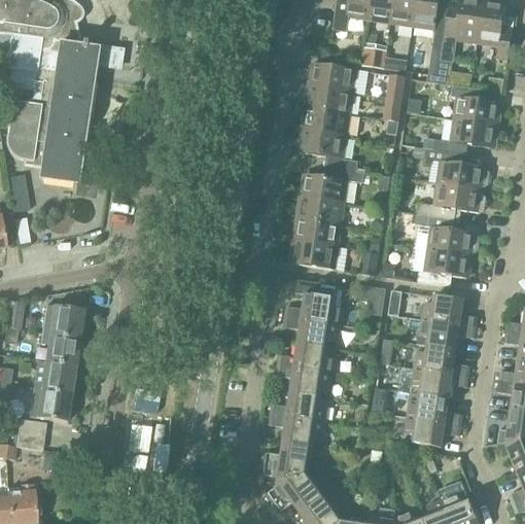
[(0,0),(0,33),(7,34),(14,35),(9,70),(15,70),(12,88),(37,92),(35,104),(15,102),(10,140),(10,141),(10,144),(10,146),(11,148),(12,150),(13,151),(14,153),(15,154),(19,156),(21,158),(22,159),(25,160),(26,160),(45,163),(42,178),(79,184),(98,64),(123,67),(125,49),(97,45),(97,47),(89,46),(90,42),(84,41),(83,46),(80,45),(74,22),(76,22),(77,22),(79,21),(80,21),(81,20),(82,19),(83,18),(83,16),(84,14),(84,13),(84,12),(83,10),(83,9),(82,8),(81,7),(75,2),(72,0),(0,0)]
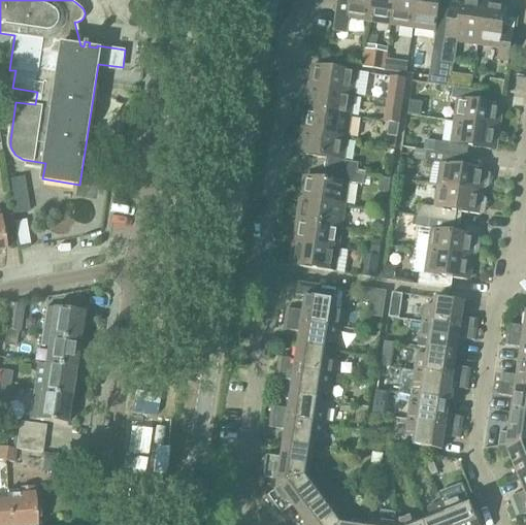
[(349,13),(371,18),(374,0),(339,0),(335,29),(347,30),(349,13)]
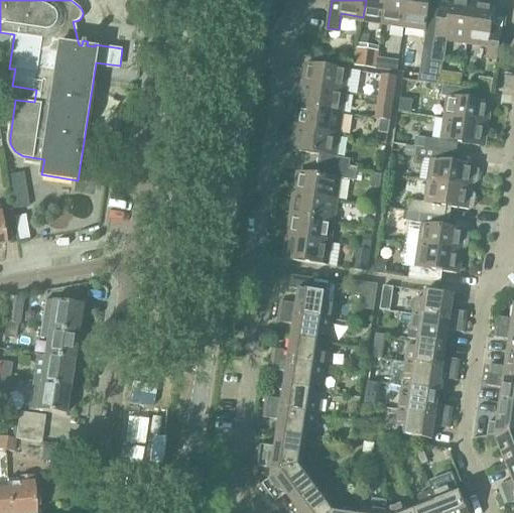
[(384,20),(387,0),(366,0),(363,17),(384,20)]
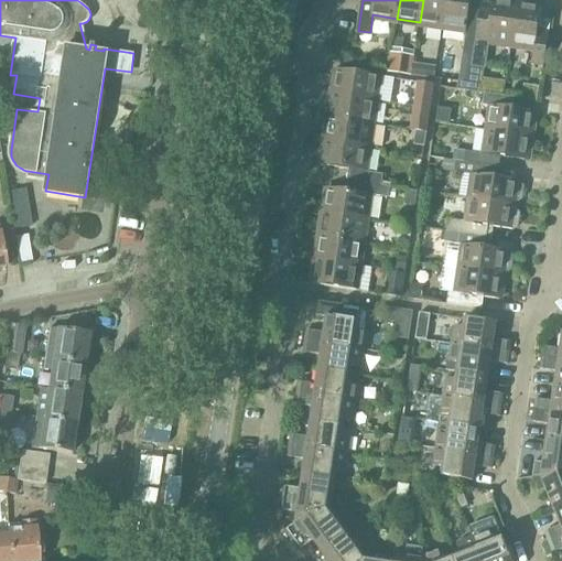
[(443,25),(447,0),(423,0),(420,22),(443,25)]
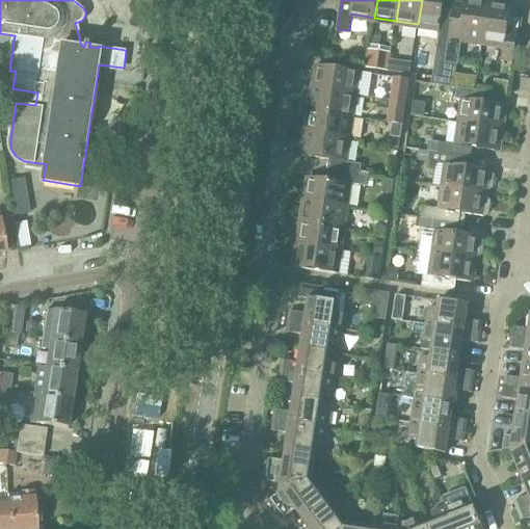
[(439,45),(449,46),(454,8),(444,6),(445,0),(422,0),(418,24),(442,27),(439,45)]
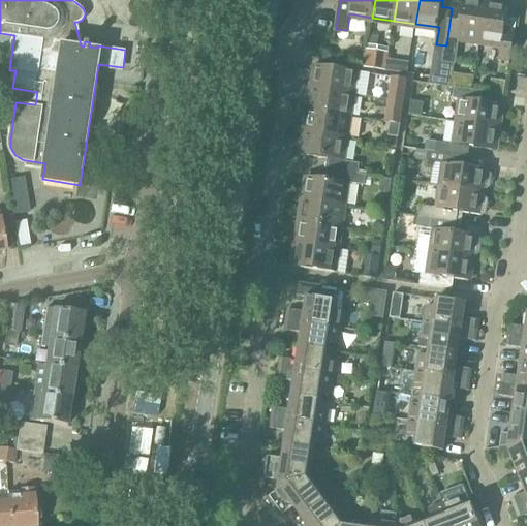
[(459,37),(479,40),(486,0),(463,0),(462,8),(452,6),(452,8),(446,45),(443,60),(456,61),(459,37)]
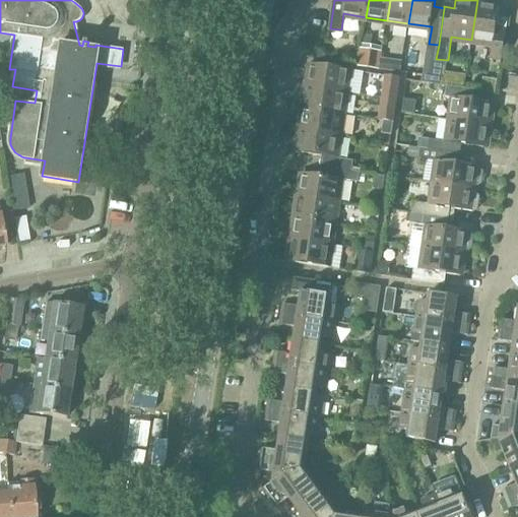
[(477,0),(471,40),(495,44),(493,57),(503,59),(508,25),(498,23),(501,2),(486,0),(477,0)]
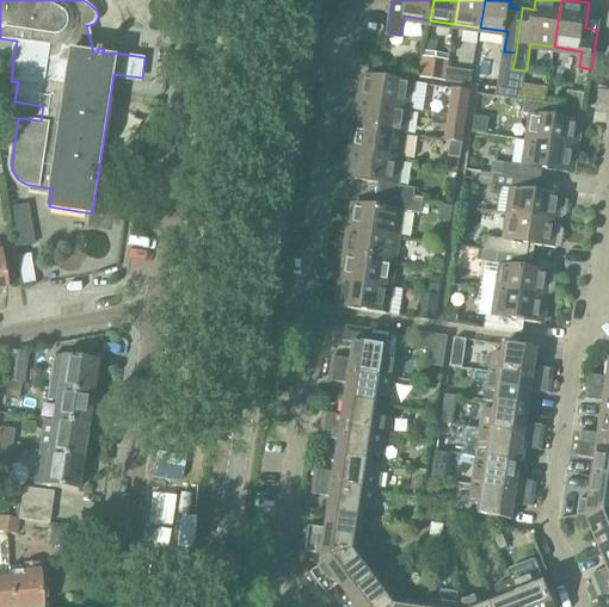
[(420,75),(447,80),(449,66),(450,59),(424,54),(420,75)]
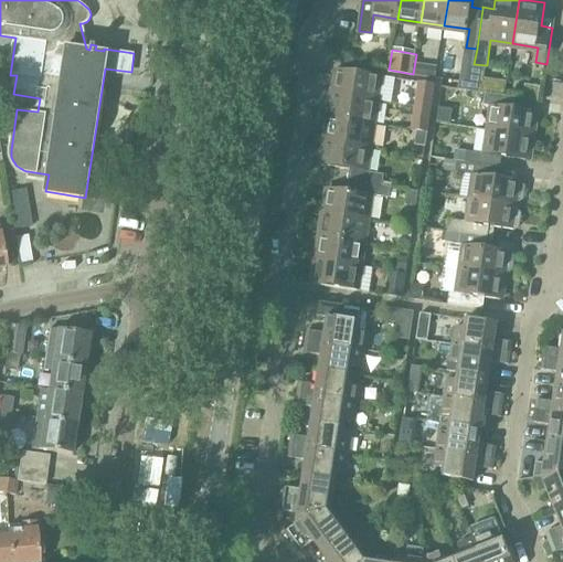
[(415,61),(413,74),(437,77),(439,64),(415,61)]
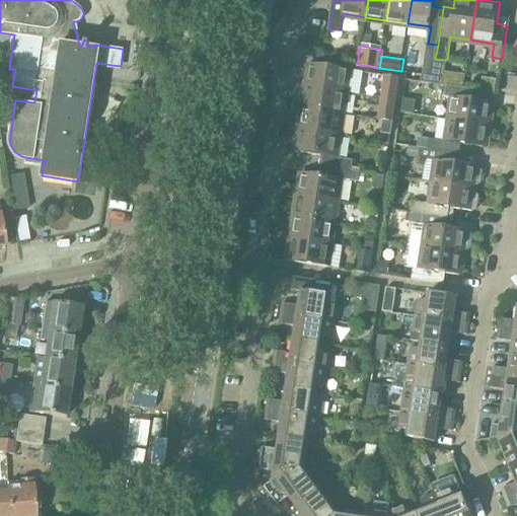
[(306,83),(348,89),(351,68),(310,62),(306,83)]
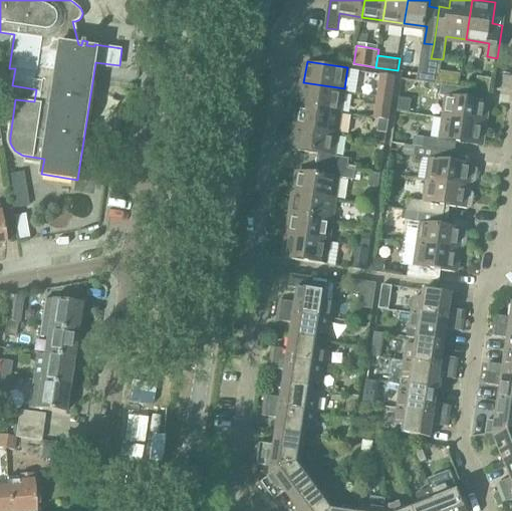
[(378,94),(395,96),(399,75),(381,73),(378,94)]
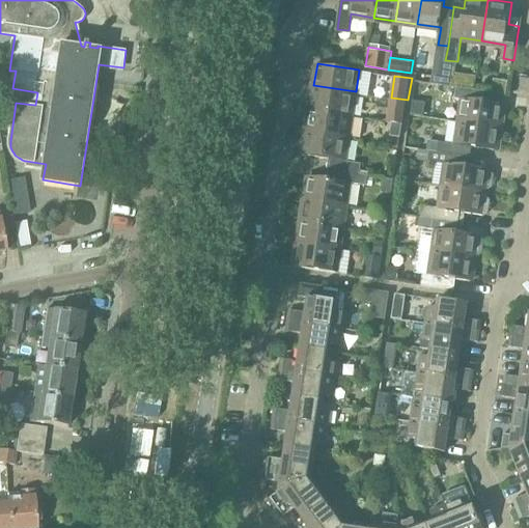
[(356,91),(313,85),(310,108),(352,114),(356,91)]
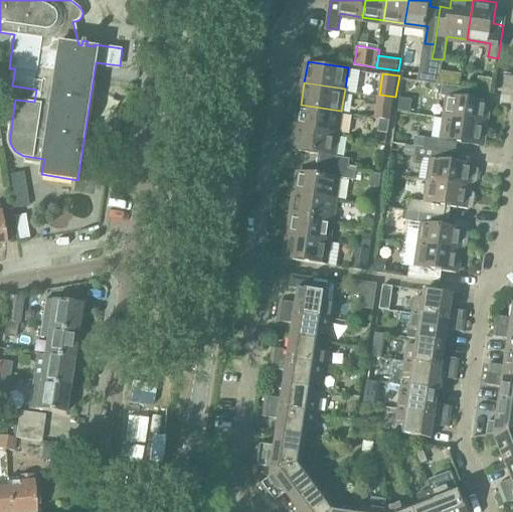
[(447,115),(487,121),(490,100),(450,94),(447,115)]
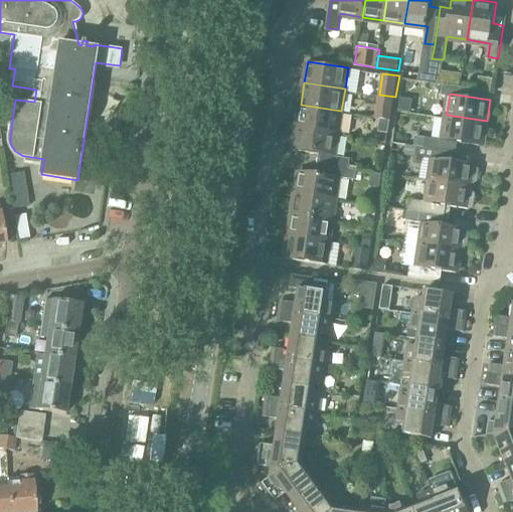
[(392,120),(395,97),(379,95),(376,117),(381,118),(391,119),(392,120)]
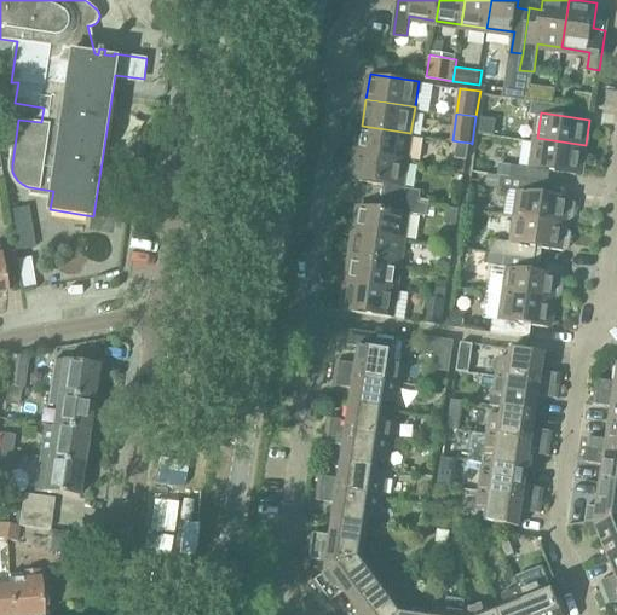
[(410,133),(362,126),(358,151),(407,158),(410,133)]
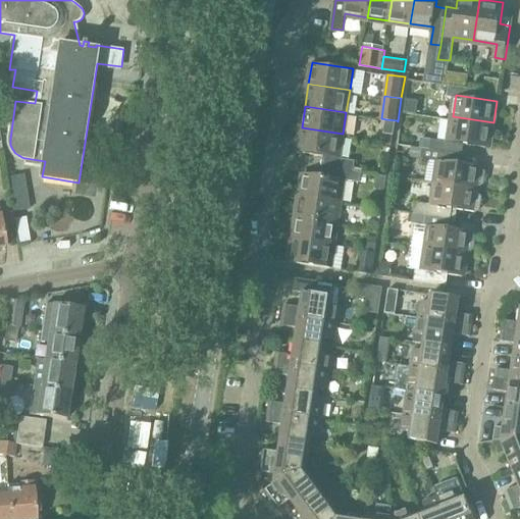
[(494,122),(453,116),(449,140),(490,146),(494,122)]
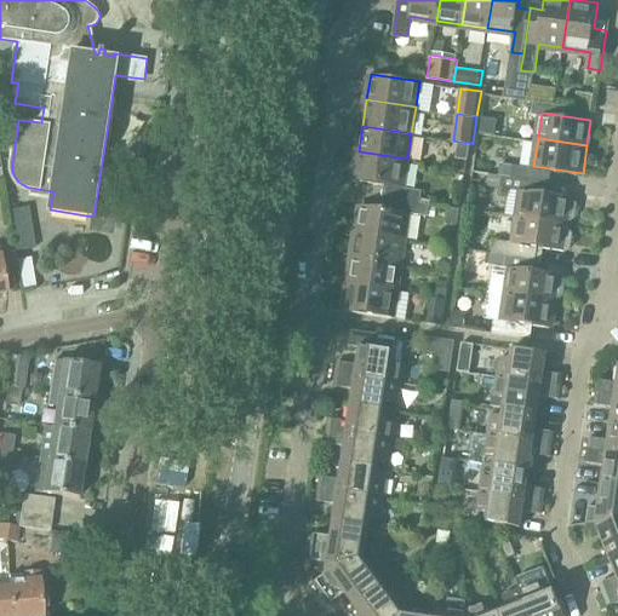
[(471,143),(459,142),(457,156),(469,157),(471,143)]
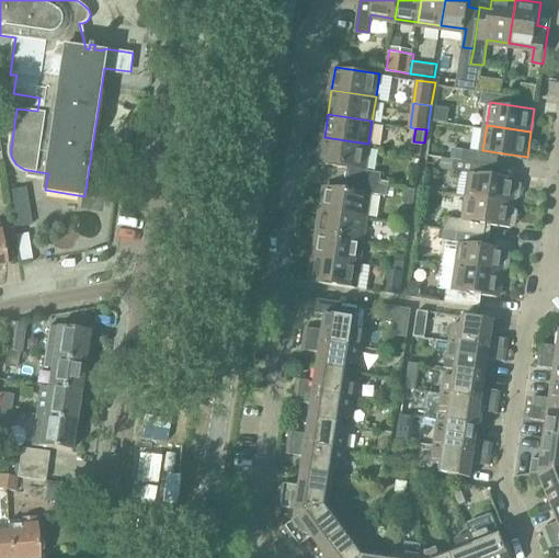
[(368,144),(324,137),(321,161),(365,168),(368,144)]
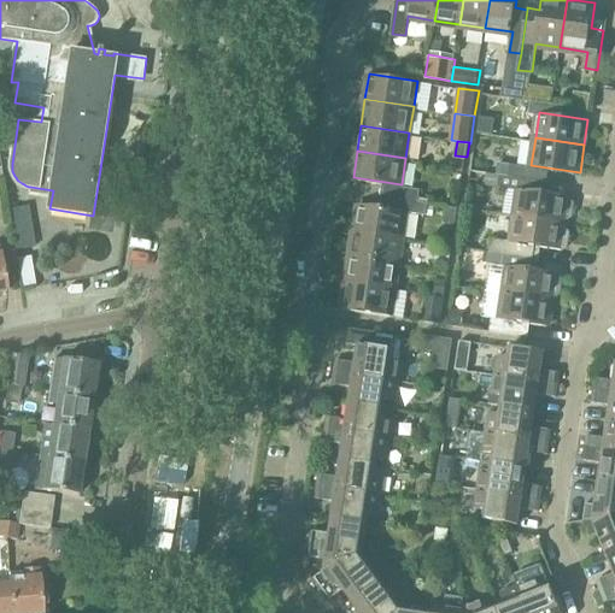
[(526,176),(527,164),(513,163),(511,174),(526,176)]
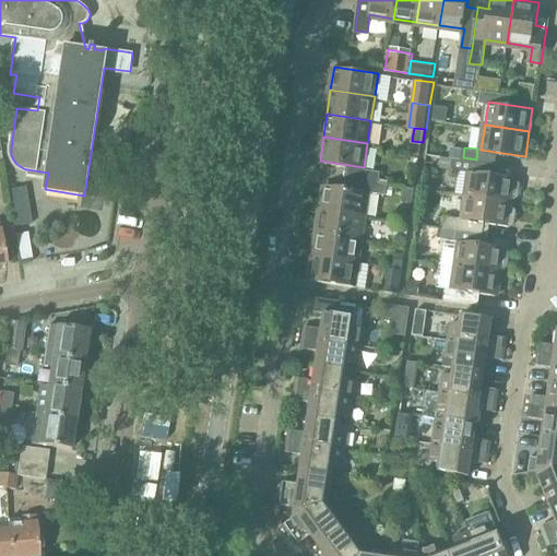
[(471,170),(467,193),(511,200),(511,198),(514,198),(519,194),(521,182),(517,177),(478,172),(480,161),(453,157),(452,167),(471,170)]
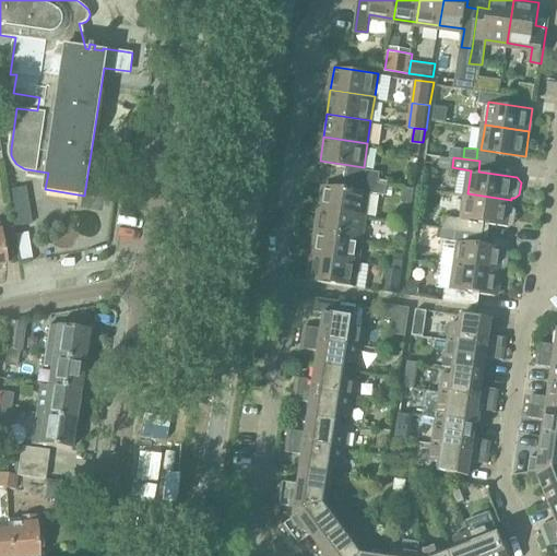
[(366,179),(375,180),(375,179),(380,180),(382,170),(368,168),(366,179)]
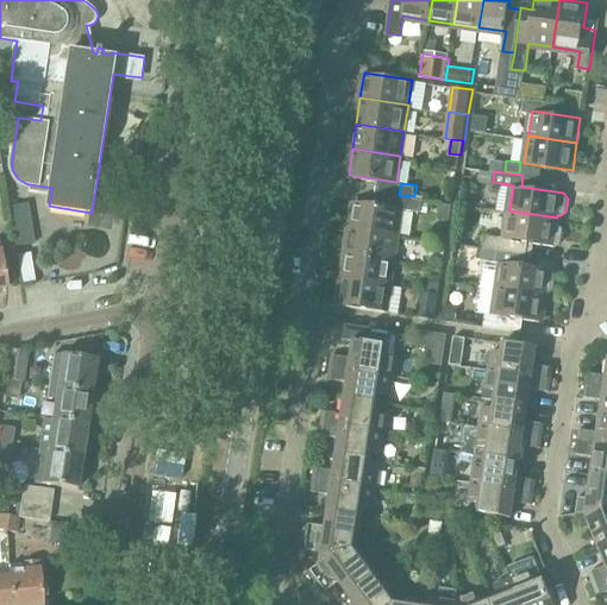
[(406,208),(423,209),(424,201),(424,200),(414,199),(414,196),(408,195),(408,196),(406,208)]
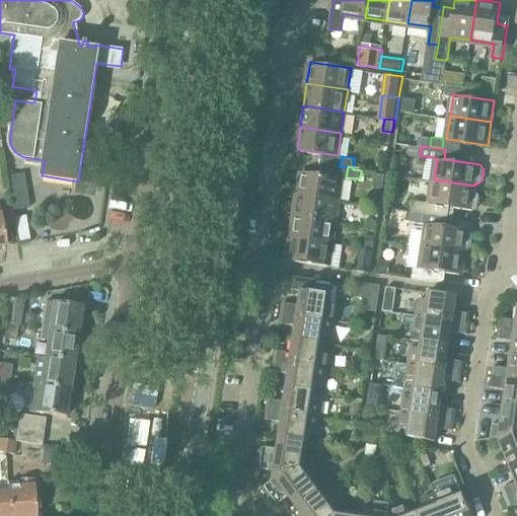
[(298,193),(340,199),(343,176),(301,170),(298,193)]
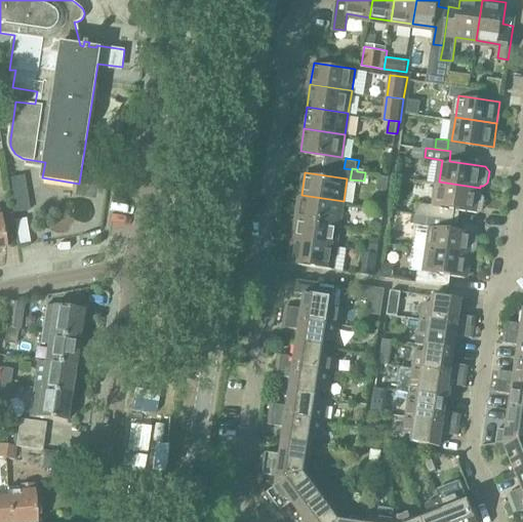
[(378,189),(389,190),(391,175),(380,174),(378,189)]
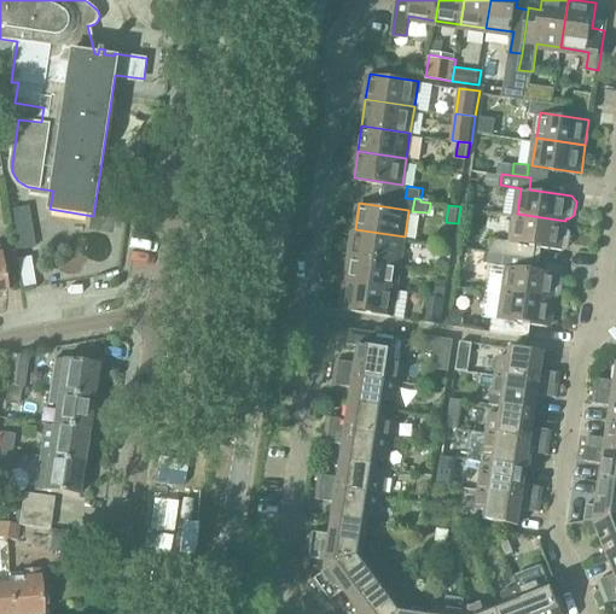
[(564,224),(565,221),(517,214),(512,240),(494,238),(493,249),(535,255),(536,244),(564,249),(570,244),(571,231),(568,224),(564,224)]
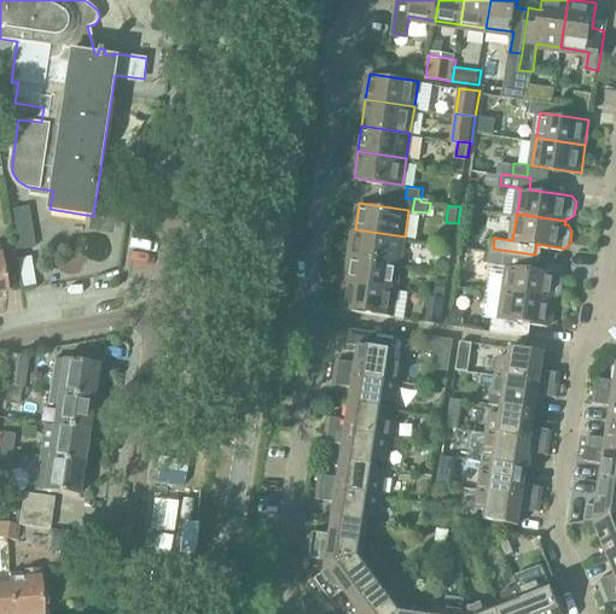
[(405,237),(355,229),(352,255),(400,262),(405,237)]
